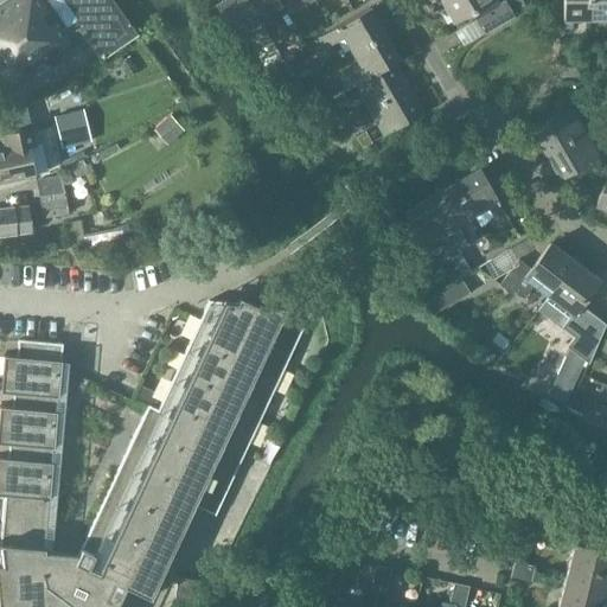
[(138,34),(112,0),(6,0),(0,5),(0,78),(8,90),(76,44),(74,39),(82,33),(101,61),(138,34)]
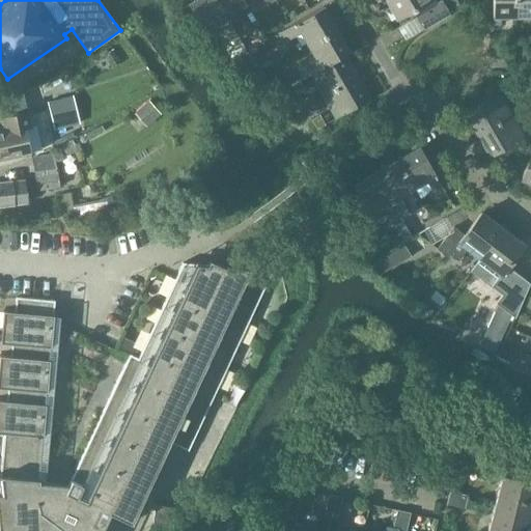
[(216,0),(195,0),(189,4),(204,32),(219,24),(228,40),(238,35),(231,25),(230,25),(216,0)]
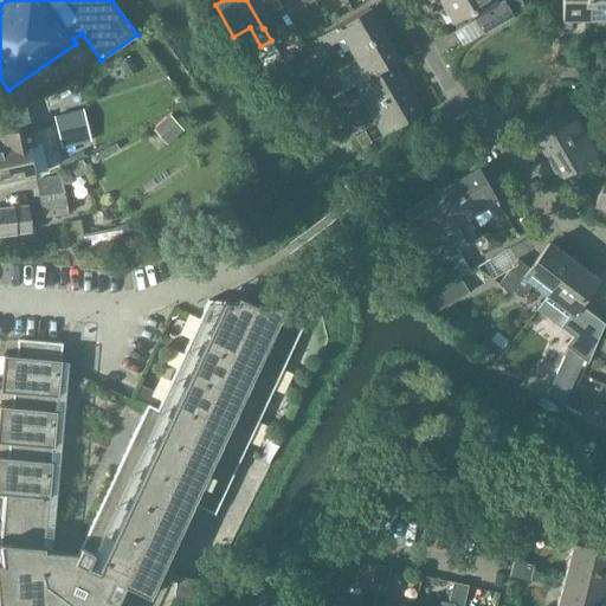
[(246,0),(263,28),(264,28),(272,23),(262,4),(269,0),(246,0)]
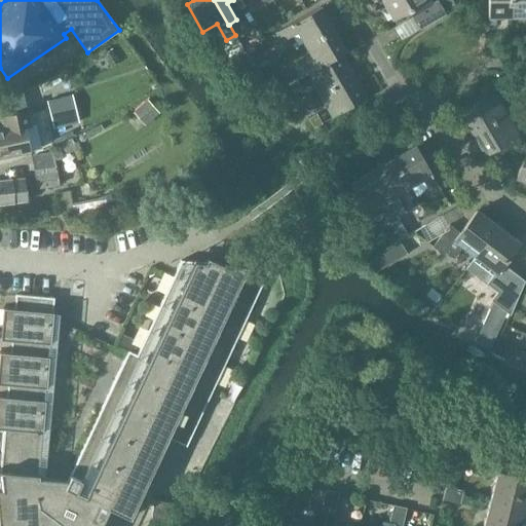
[(427,0),(382,0),(375,4),(379,10),(385,6),(393,21),(408,11),(419,29),(445,13),(438,2),(430,6),(427,0)]
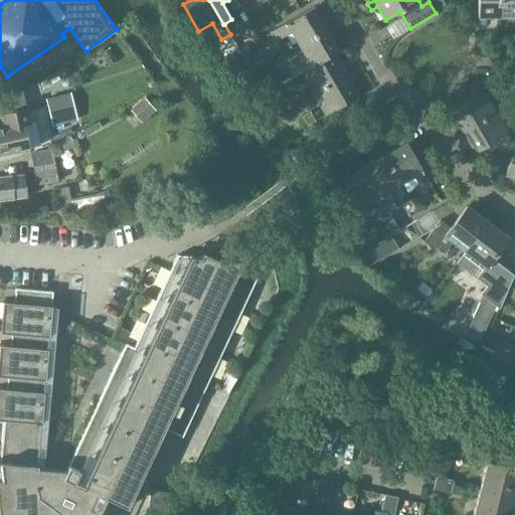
[(486,17),(500,17),(499,0),(477,0),(478,24),(486,24),(486,17)]
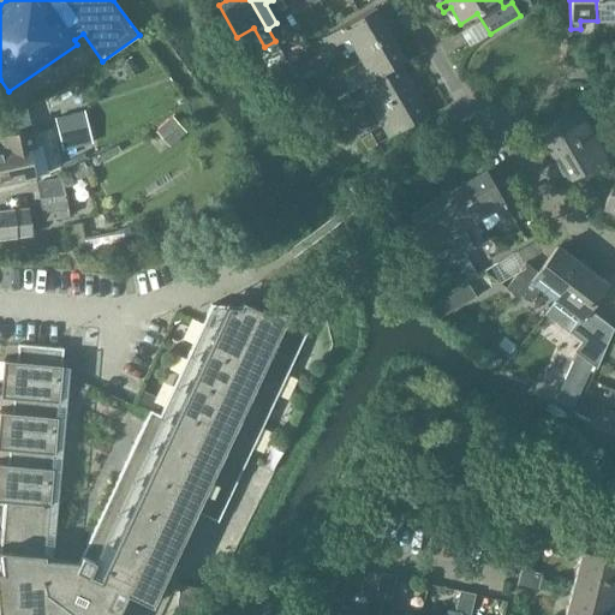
[(614,29),(614,0),(596,0),(597,21),(614,21),(614,29)]
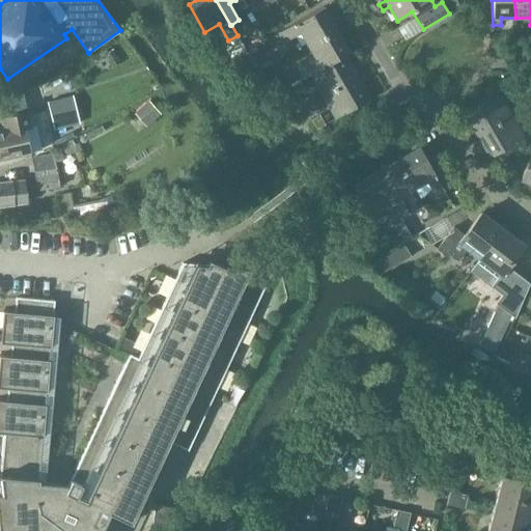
[(301,33),(308,47),(336,30),(324,7),(279,33),(284,43),(301,33)]
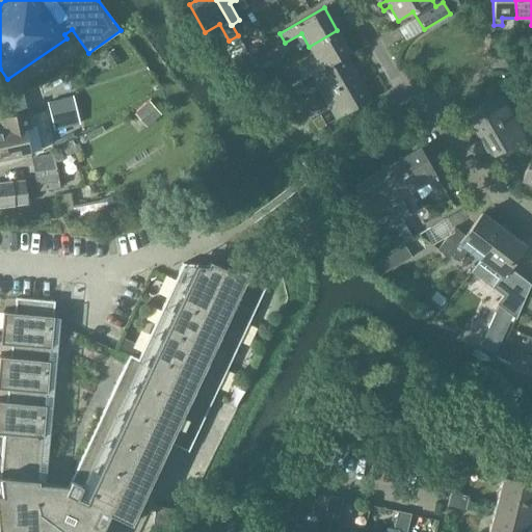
[(306,78),(311,75),(344,55),(345,55),(350,52),(337,30),(309,47),(317,60),(300,70),(306,78)]
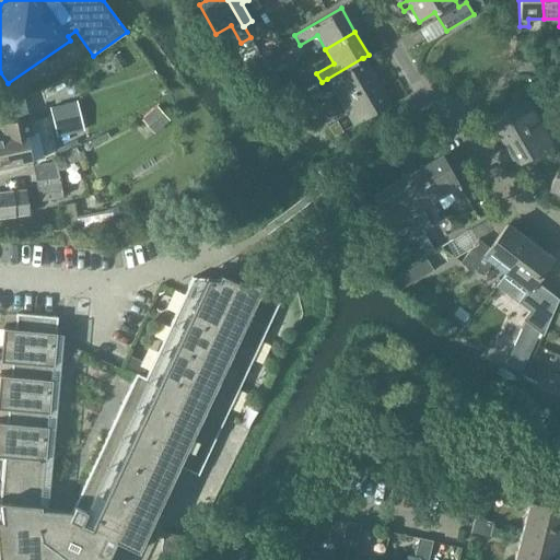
[(327,79),(340,102),(376,81),(363,58),(362,58),(327,79)]
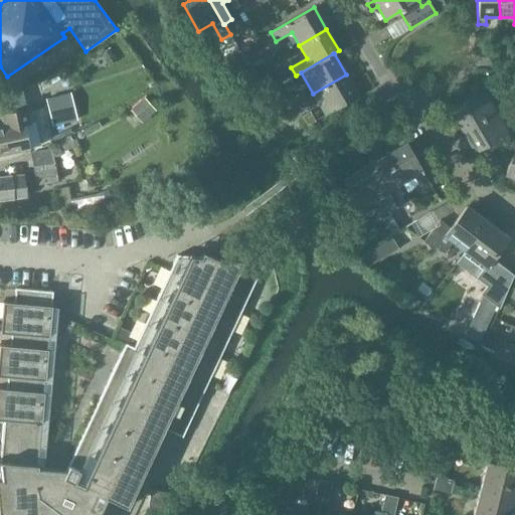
[(346,74),(313,94),(326,116),(358,97),(346,74)]
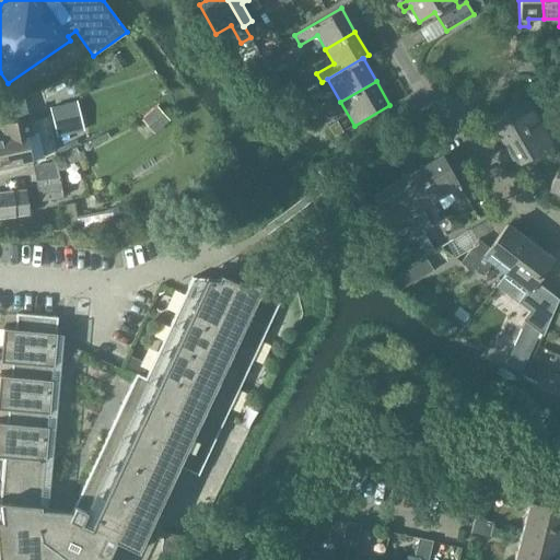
[(315,85),(307,90),(313,100),(322,95),(315,85)]
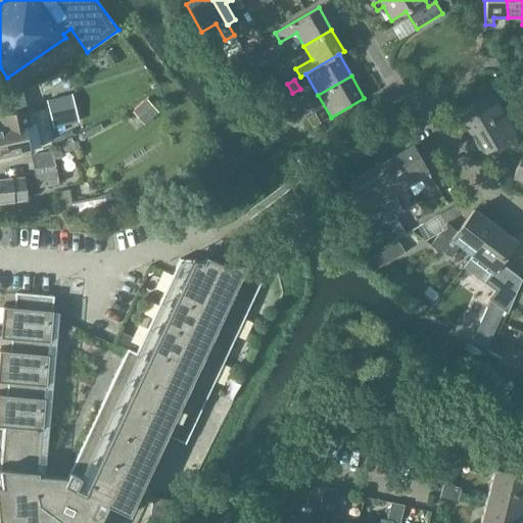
[(509,82),(501,86),(507,96),(515,91),(509,82)]
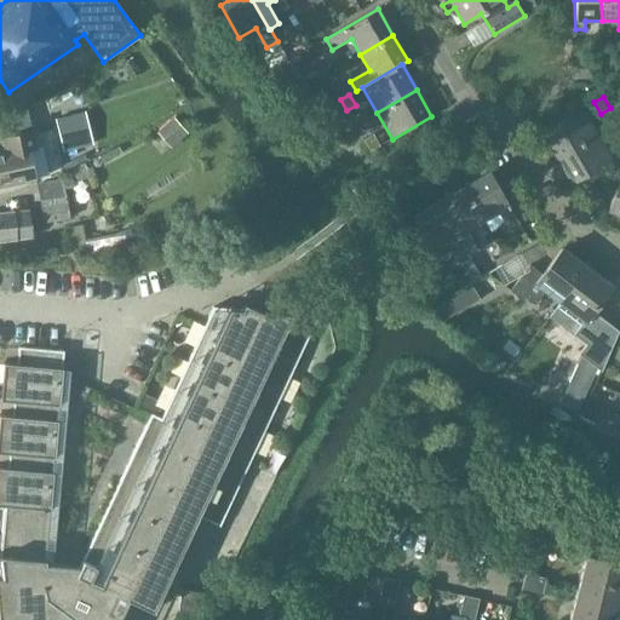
[(541,132),(557,159),(597,136),(581,109),(541,132)]
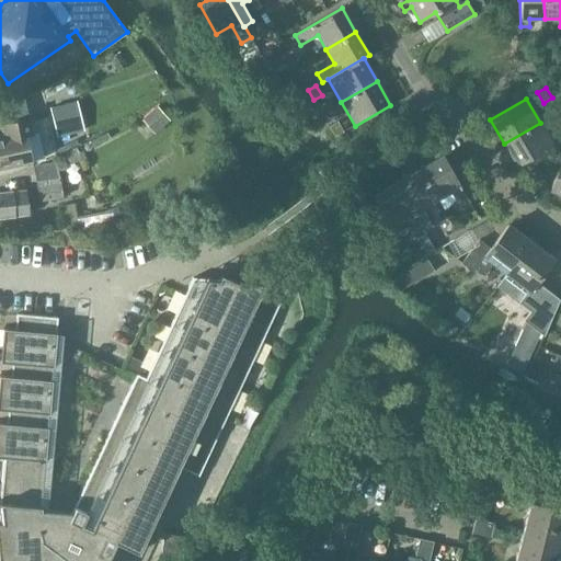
[(76,102),(52,107),(59,138),(82,132),(76,102)]
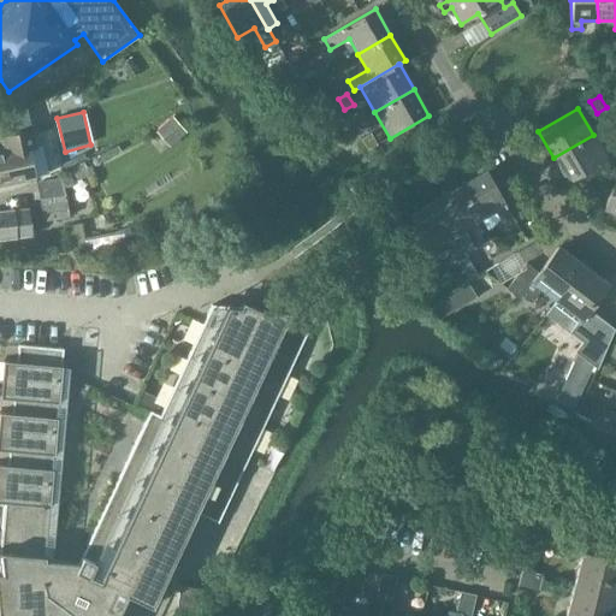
[(0,154),(0,184),(35,177),(29,149),(36,148),(33,131),(4,138),(7,153),(0,154)]
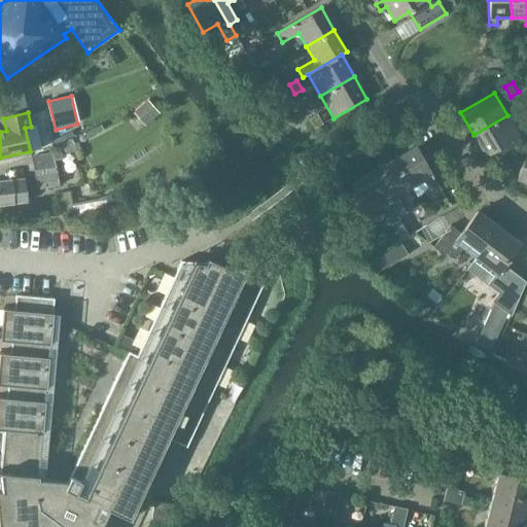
[(317,114),(309,119),(315,129),(322,125),(317,114)]
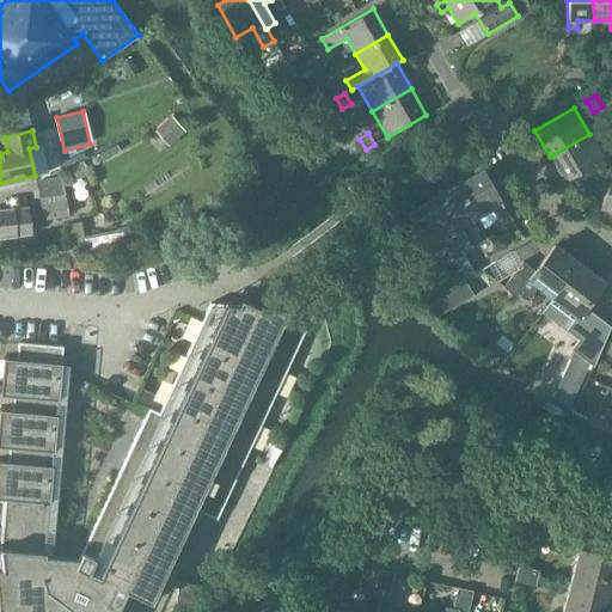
[(589,134),(550,157),(565,183),(604,160),(589,134)]
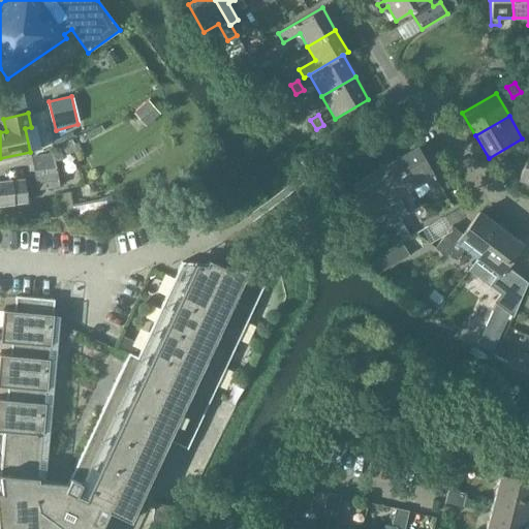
[(417,147),(396,160),(411,188),(425,181),(434,196),(443,191),(417,147)]
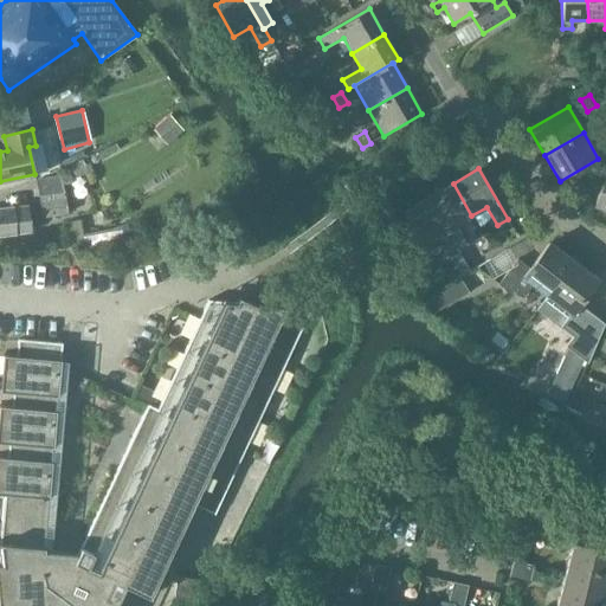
[(605,173),(594,207),(605,211),(605,173)]
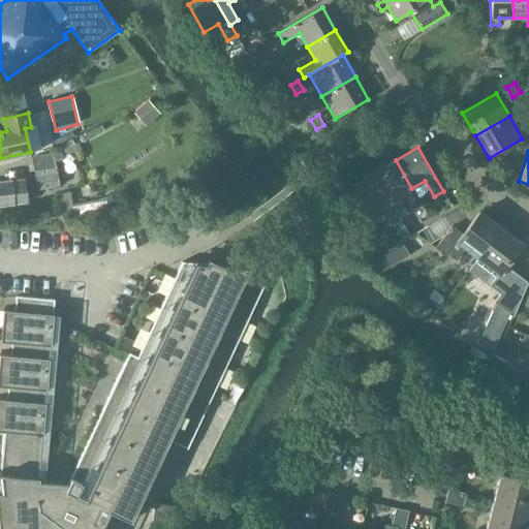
[(396,160),(373,173),(399,217),(408,212),(398,196),(411,188),(396,160)]
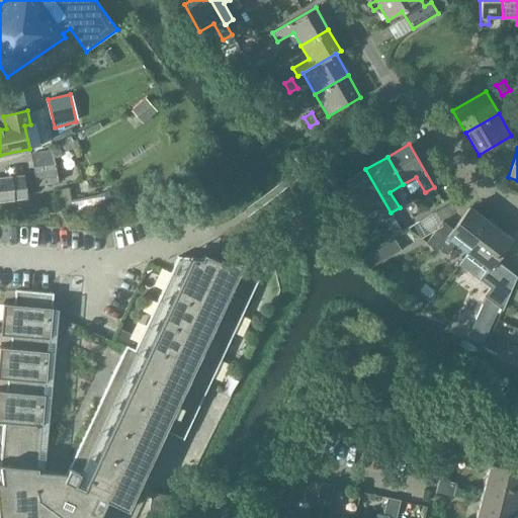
[(393,217),(365,169),(344,182),(365,220),(379,211),(384,222),(393,217)]
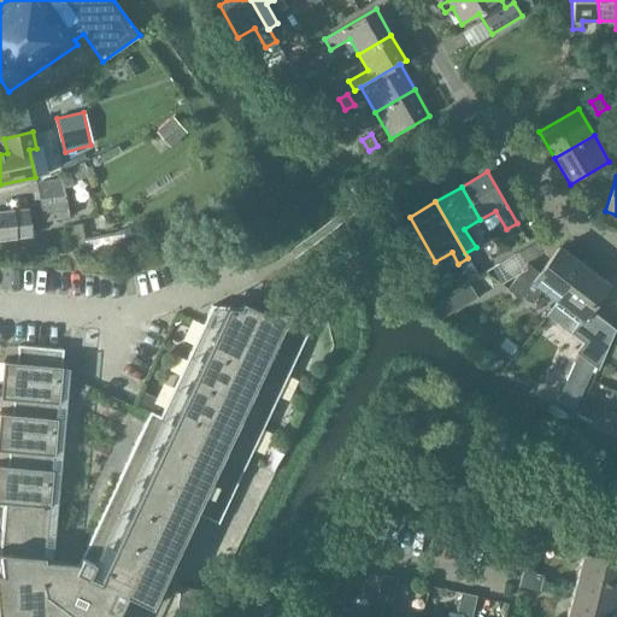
[(65,205),(40,210),(42,221),(68,216),(65,205)]
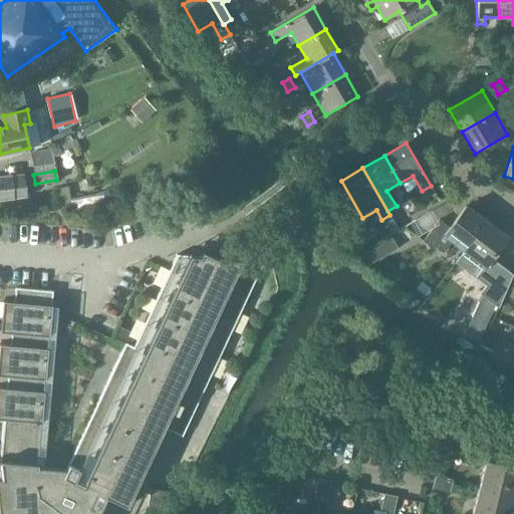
[(0,178),(0,201),(25,198),(23,175),(0,178)]
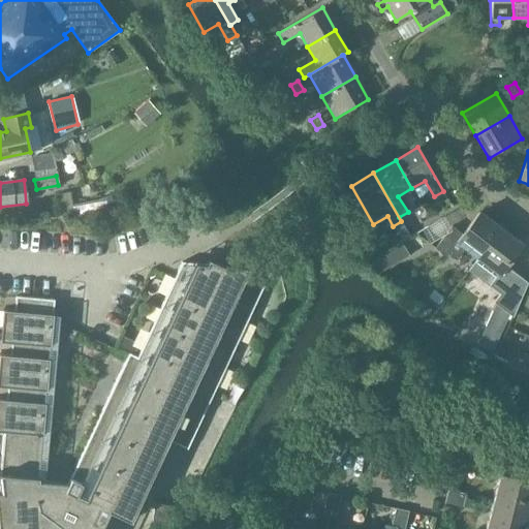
[(465,248),(478,258),(500,229),(479,213),(462,235),(452,226),(435,249),(445,257),(448,254),(456,259),(465,248)]
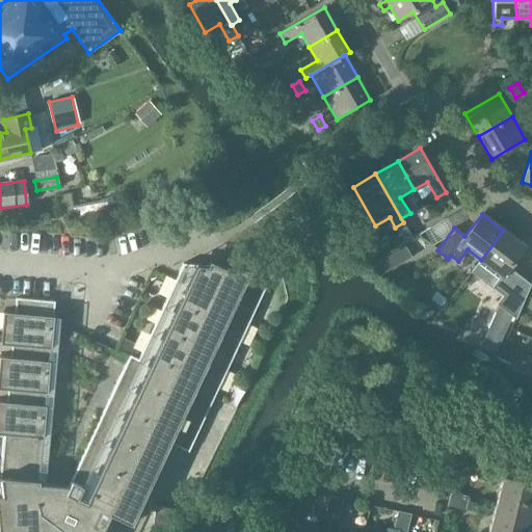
[(503,231),(481,260),(494,269),(478,290),(514,318),(530,286),(508,269),(525,247),(503,231)]
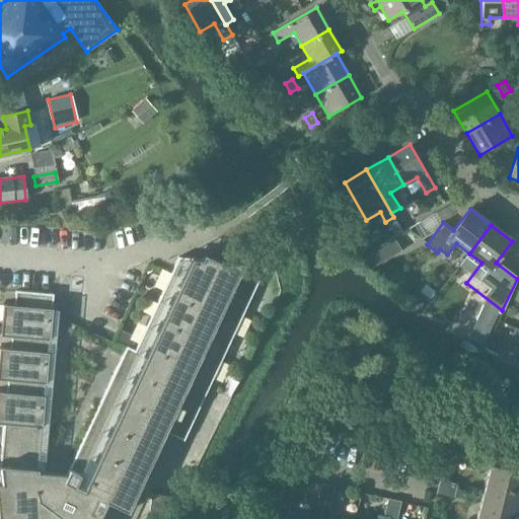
[(53,294),(15,291),(14,305),(3,304),(1,322),(7,322),(6,334),(0,334),(0,336),(11,337),(10,349),(0,348),(0,366),(3,368),(2,377),(7,380),(6,392),(0,391),(0,423),(3,424),(0,463),(0,468),(1,469),(2,484),(0,484),(0,518),(7,516),(8,518),(88,518),(98,498),(128,512),(153,459),(171,467),(265,268),(244,257),(241,263),(178,257),(135,351),(126,347),(66,475),(38,473),(53,294)]
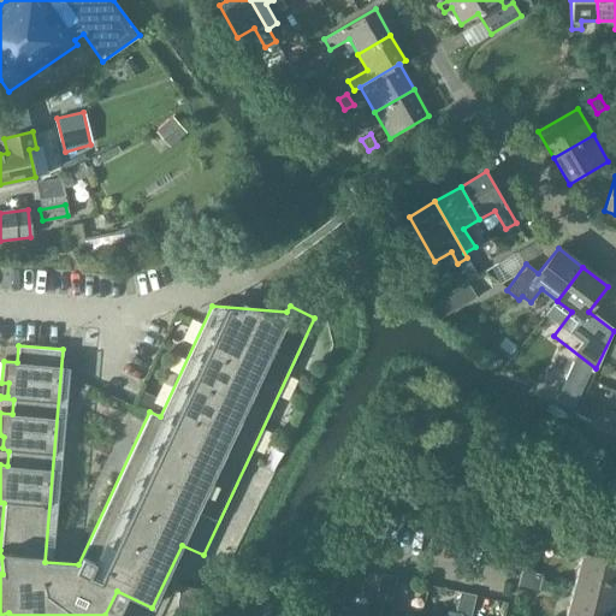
[(615,615),(615,560),(582,551),(564,615),(615,615)]
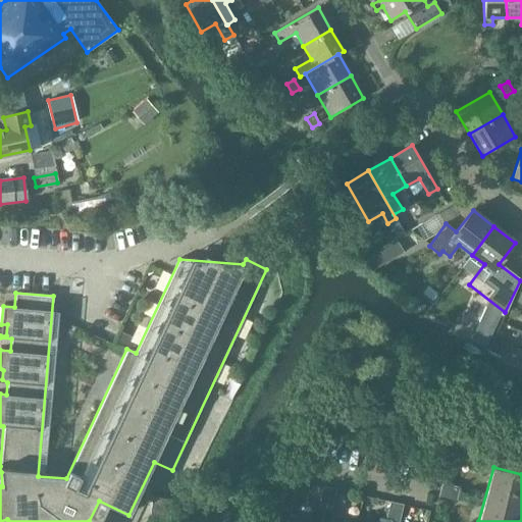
[(442,483),(439,496),(457,501),(460,487),(442,483)]
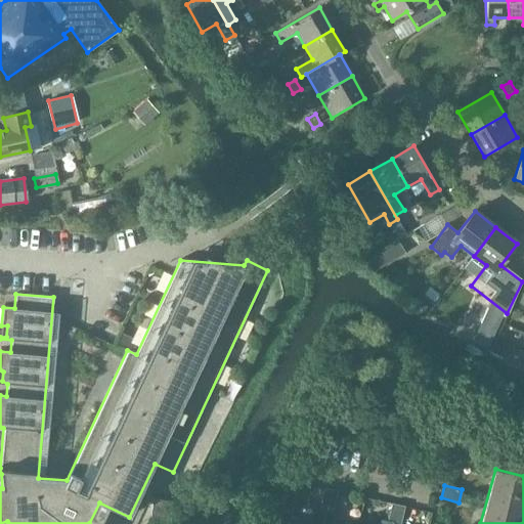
[(338,491),(324,488),(320,506),(334,509),(338,491)]
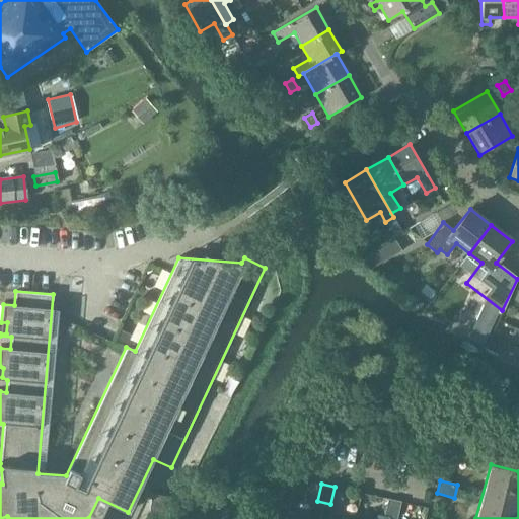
[(149,512),(167,515),(170,497),(152,494),(149,512)]
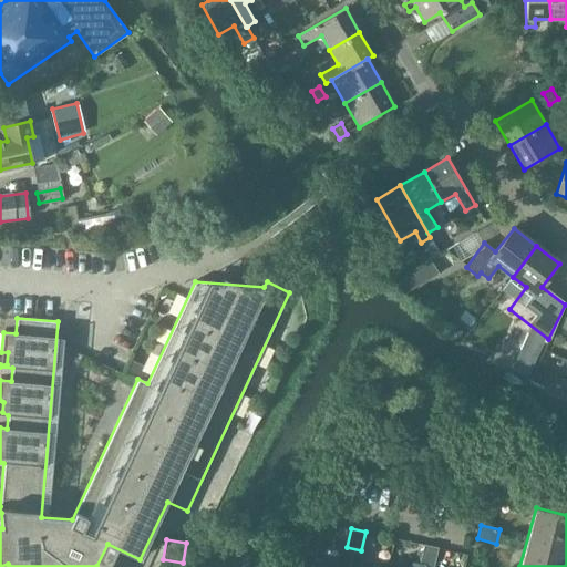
[(437,548),(424,545),(420,564),(434,566),(437,548)]
